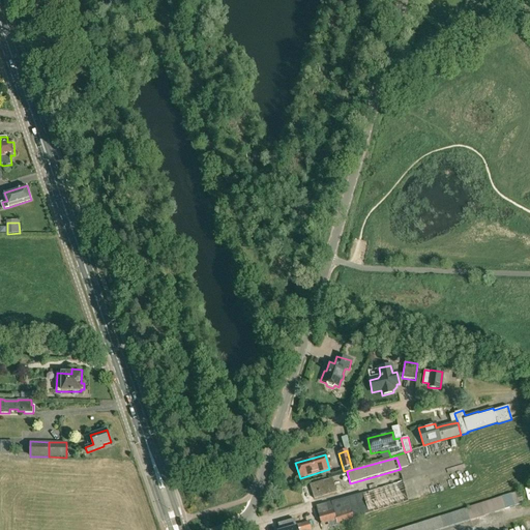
[(332,478),(310,486),(314,499),(336,492),(332,478)]
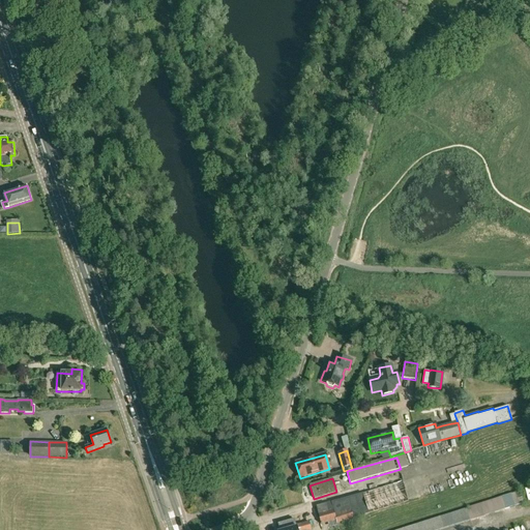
[(402,481),(362,494),(316,507),(321,525),(335,521),(336,524),(408,501),(402,481)]
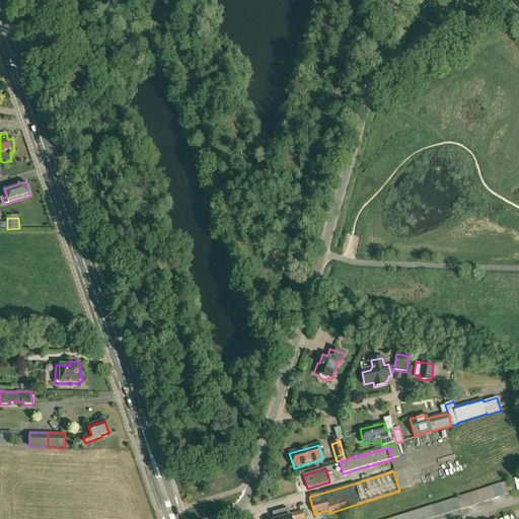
[(505,482),(499,484),(503,496),(513,493),(511,487),(507,489),(505,482)]
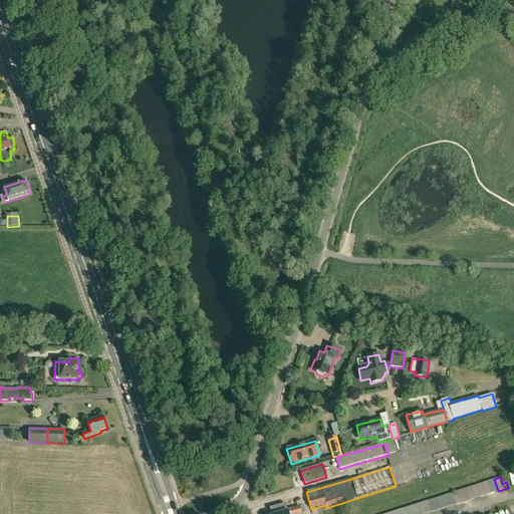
[(489,481),(493,493),(498,491),(494,479),(489,481)]
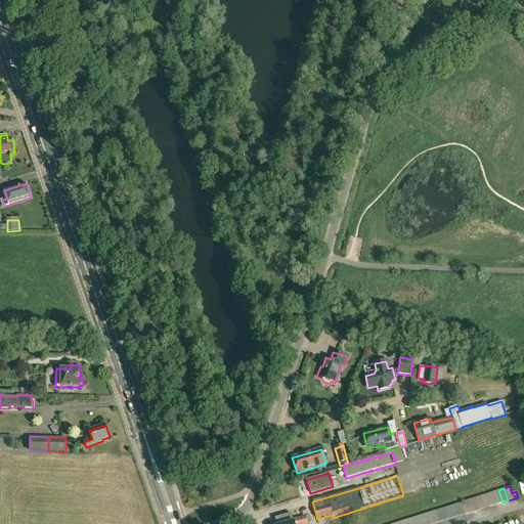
[(503,503),(498,490),(492,492),(496,505),(503,503)]
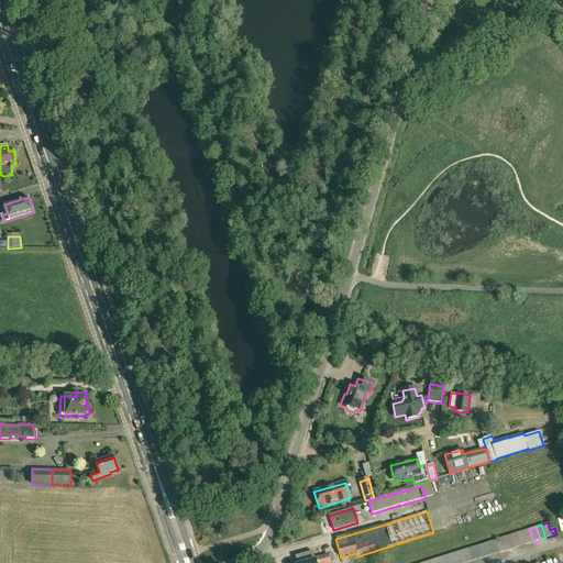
[(529,529),(523,530),(528,544),(533,542),(529,529)]
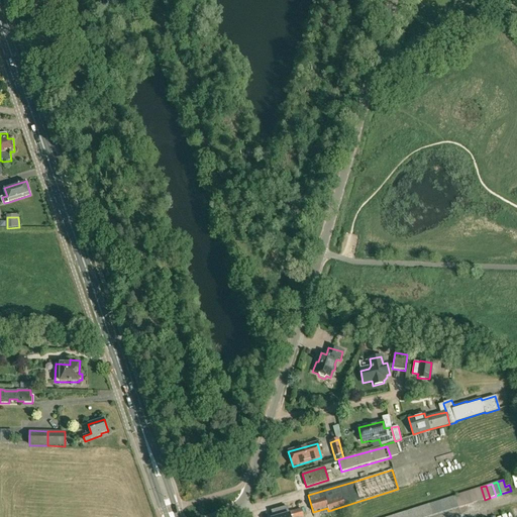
[(481,487),(475,489),(479,502),(485,500),(481,487)]
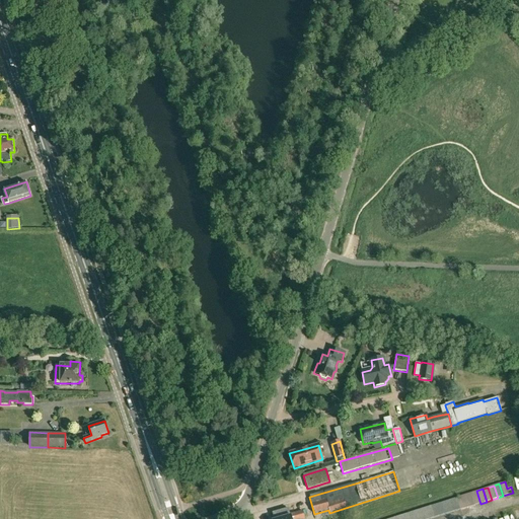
[(476,491),(471,493),(475,505),(480,504),(476,491)]
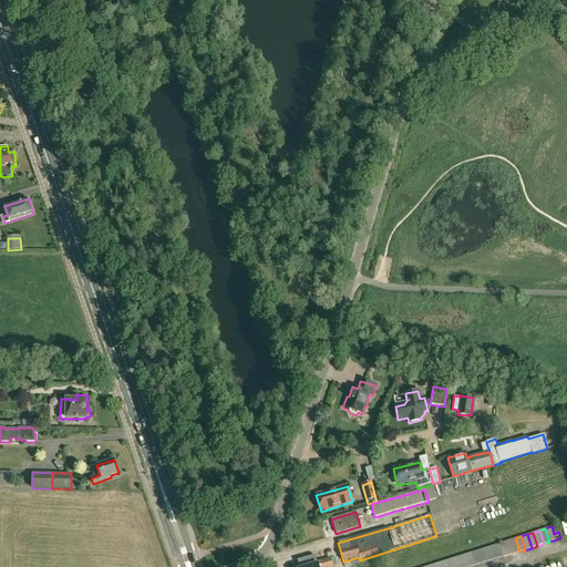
[(508,540),(513,554),(519,552),(515,538),(508,540)]
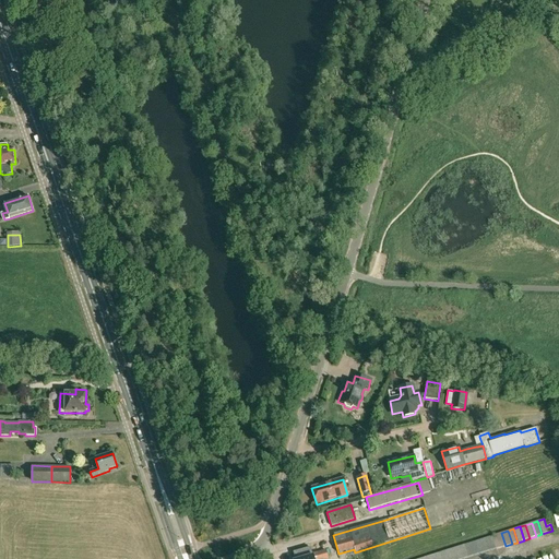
[(506,546),(501,533),(496,534),(500,548),(506,546)]
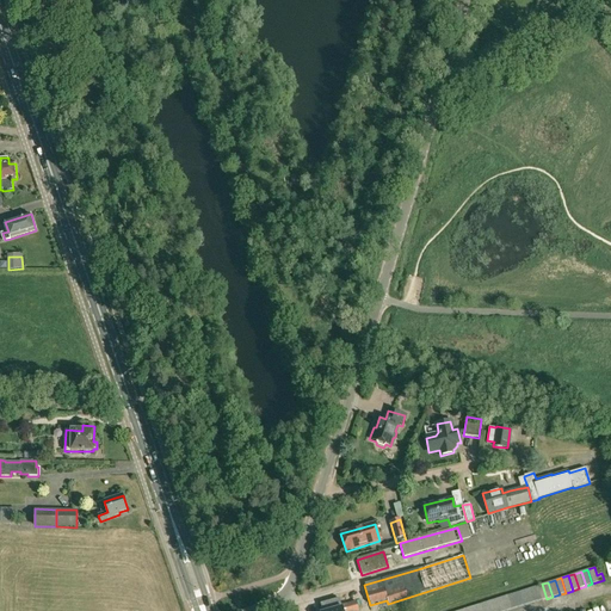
[(542,584),(535,586),(539,602),(547,599),(542,584)]
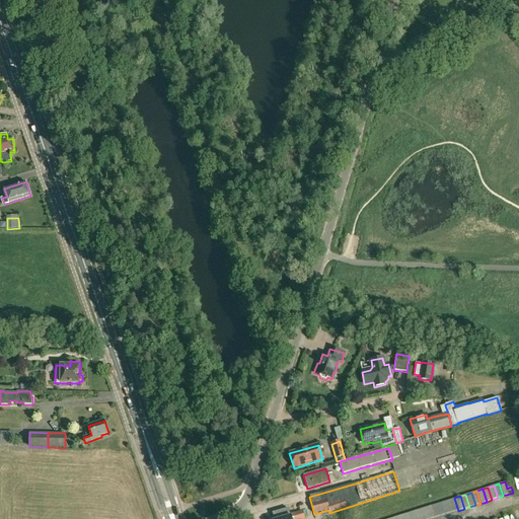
[(449,500),(453,512),(458,511),(454,498),(449,500)]
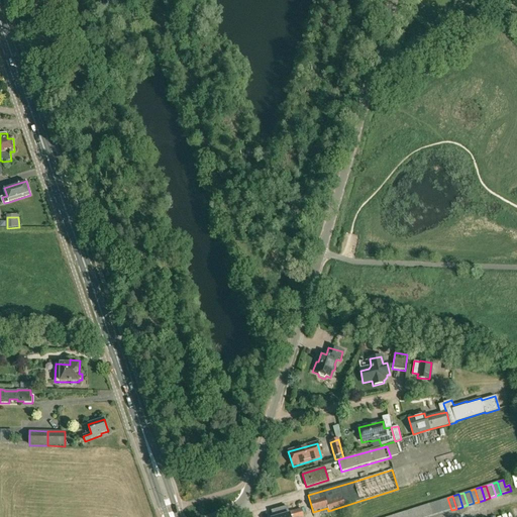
[(447,498),(442,500),(446,512),(451,510),(447,498)]
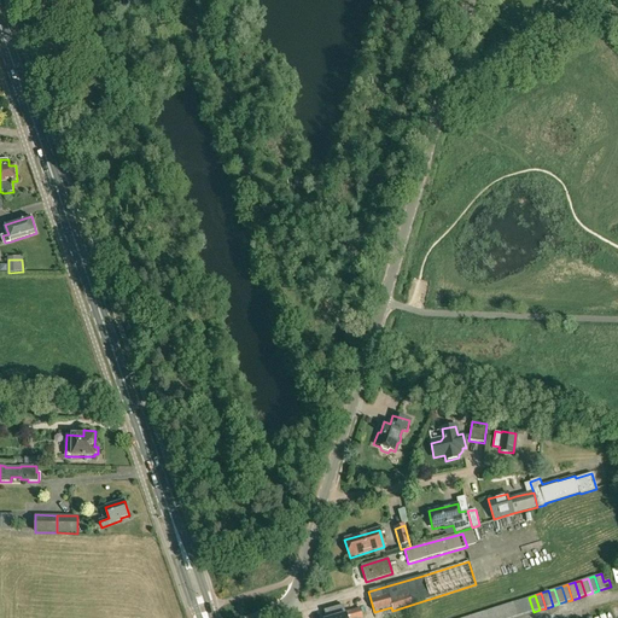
[(522,599),(526,614),(534,612),(529,598),(522,599)]
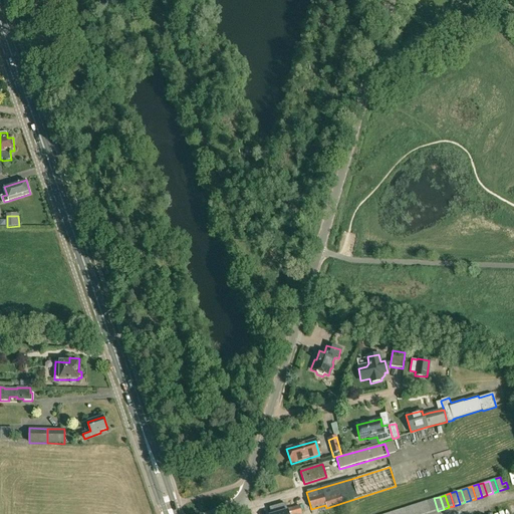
[(434,498),(429,500),(433,512),(438,511),(434,498)]
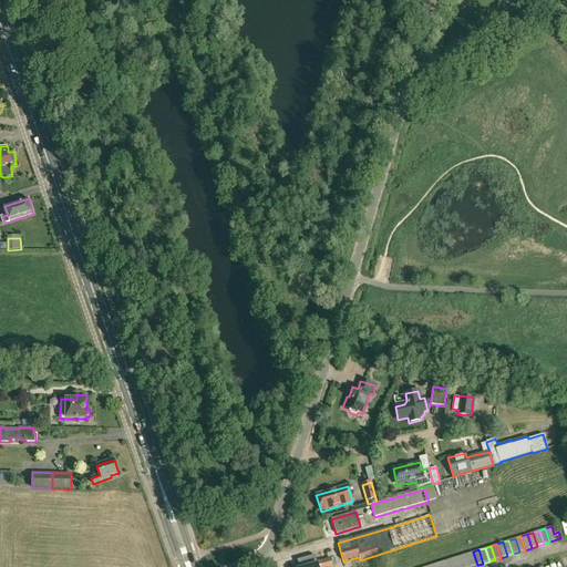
[(467,554),(471,566),(472,566),(477,565),(473,552),(467,554)]
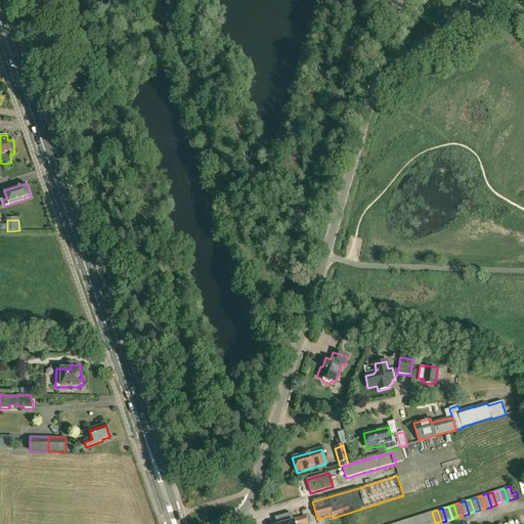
[(435,523),(432,512),(426,513),(429,523),(435,523)]
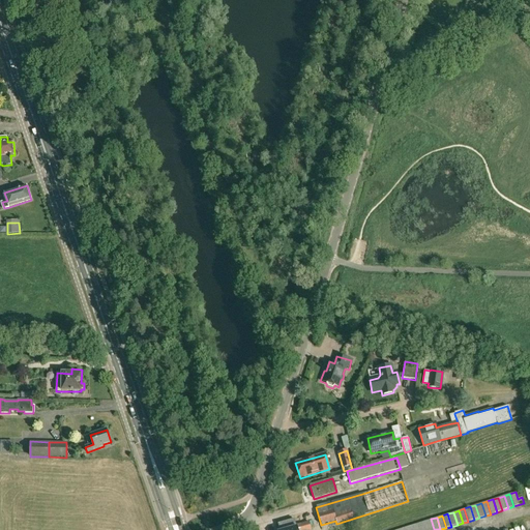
[(429,529),(425,521),(420,523),(422,529),(429,529)]
